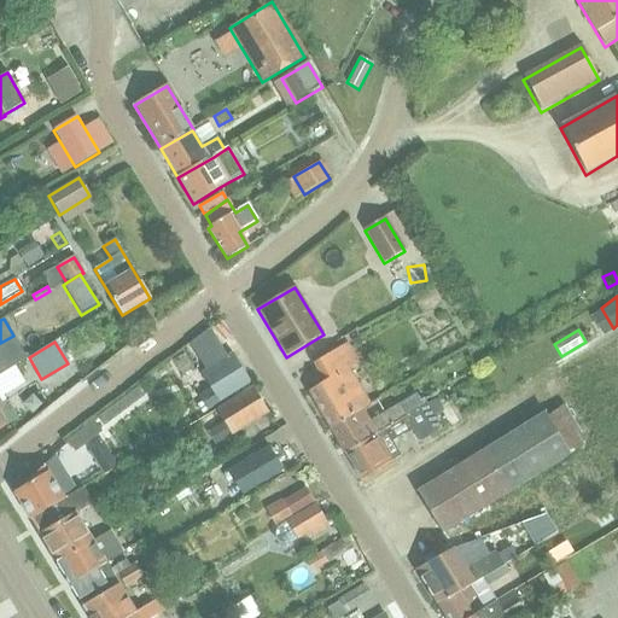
[(331,429),(362,410),(361,410),(369,404),(348,368),(357,362),(347,344),(314,365),(324,380),(308,391),(331,429)]
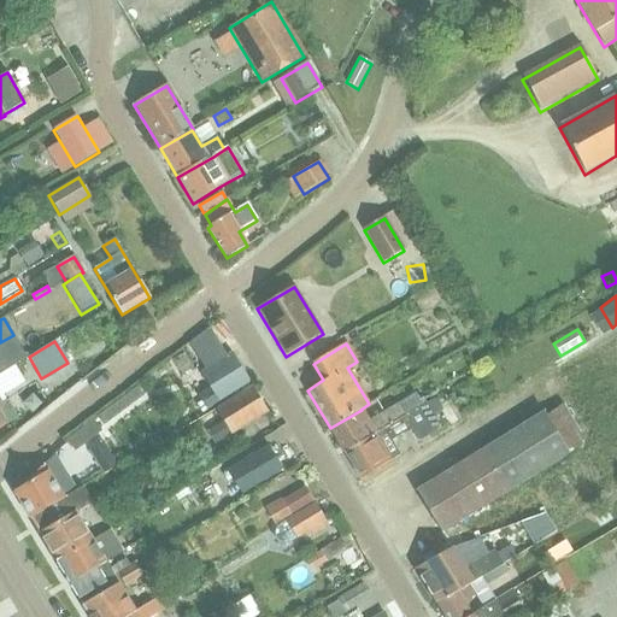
[(183,353),(174,359),(182,375),(193,369),(183,353)]
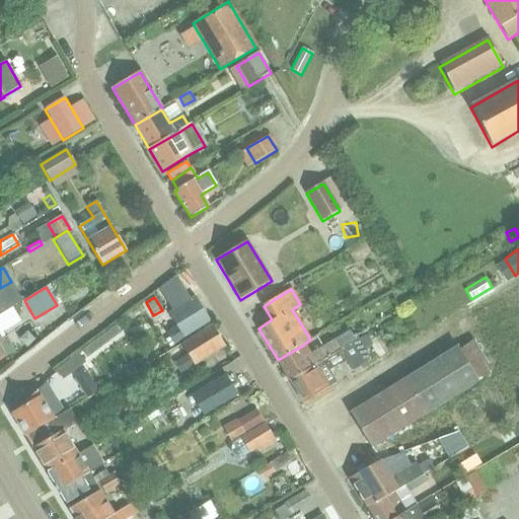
[(177,326),(167,334),(173,344),(184,338),(210,321),(195,297),(169,313),(177,326)]
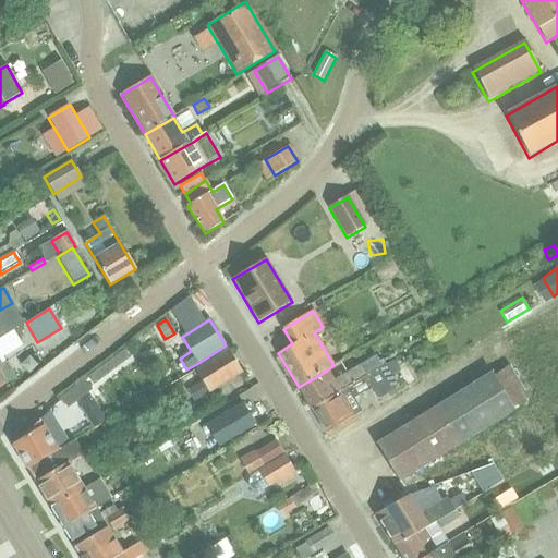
[(0,337),(0,387),(15,377),(5,361),(1,364),(0,362),(0,360),(22,347),(12,330),(7,334),(0,337)]
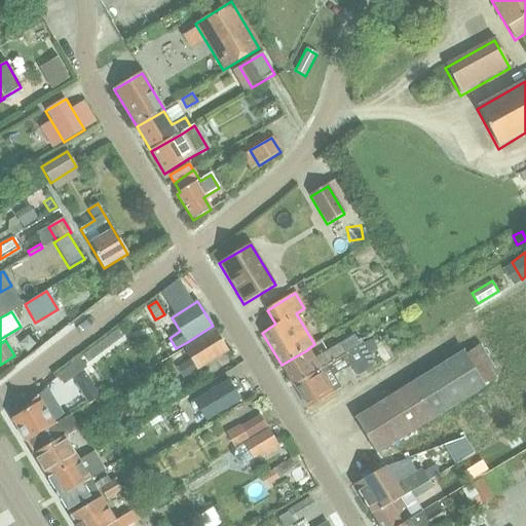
[(117,329),(82,354),(88,363),(122,336),(117,329)]
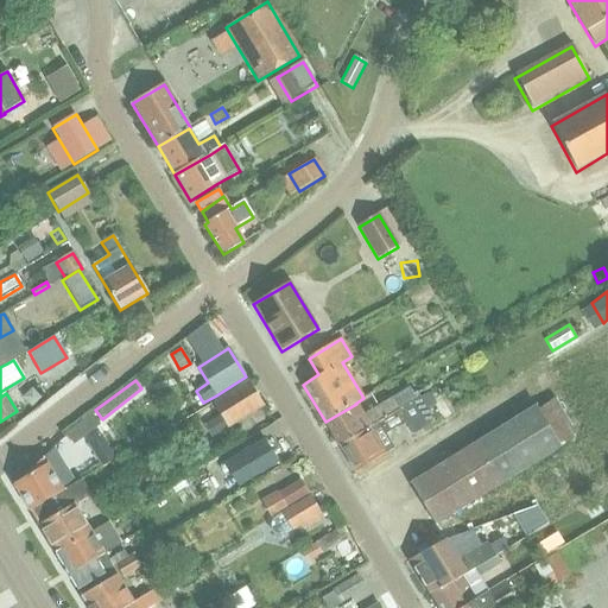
[(227,426),(263,405),(248,380),(211,403),(219,415),(227,426)]
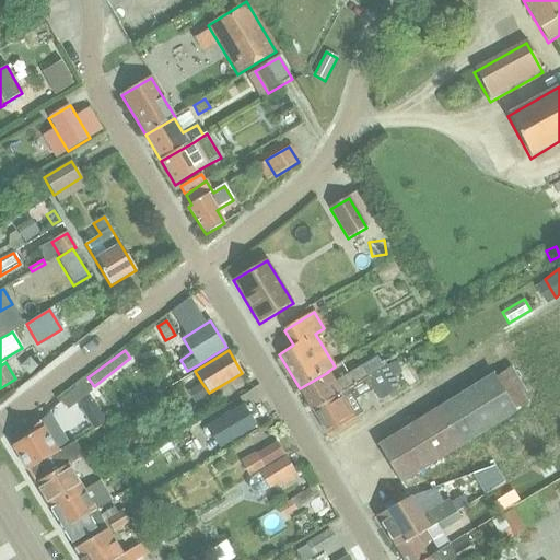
[(328,372),(300,388),(313,411),(387,366),(384,361),(381,362),(377,357),(337,381),(338,382),(335,384),(328,372)]
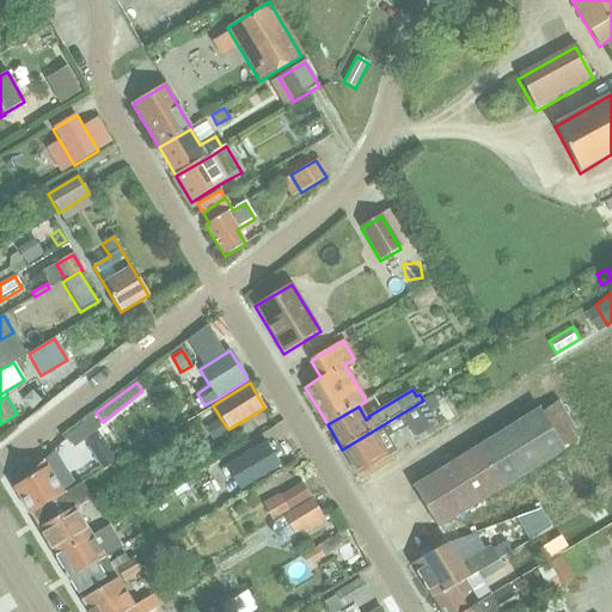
[(342,450),(357,475),(397,452),(389,436),(408,426),(415,438),(438,426),(423,401),(342,450)]
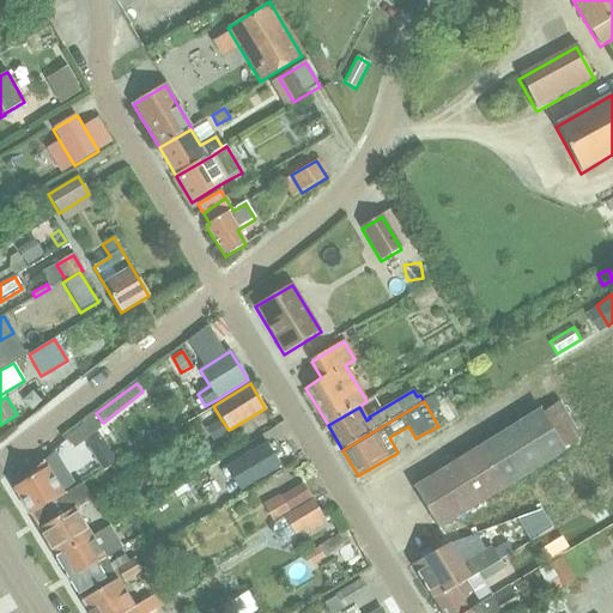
[(554,402),(540,412),(539,410),(413,487),(438,527),(578,441),(554,402)]
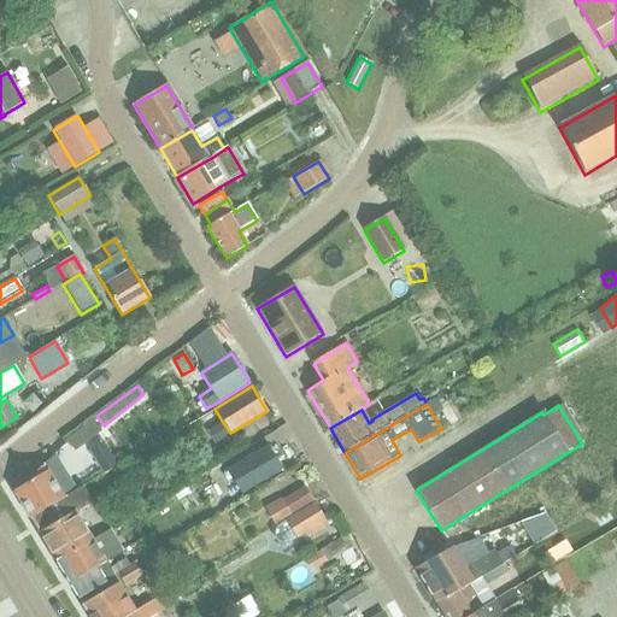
[(94,419),(66,439),(76,451),(103,430),(94,419)]
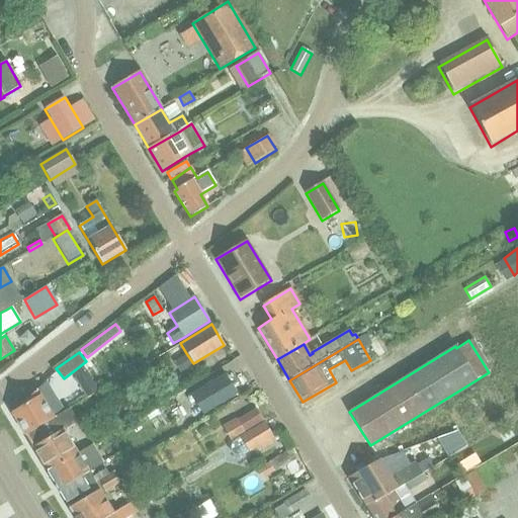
[(186,353),(174,361),(180,372),(183,370),(185,372),(196,369),(193,363),(186,353)]
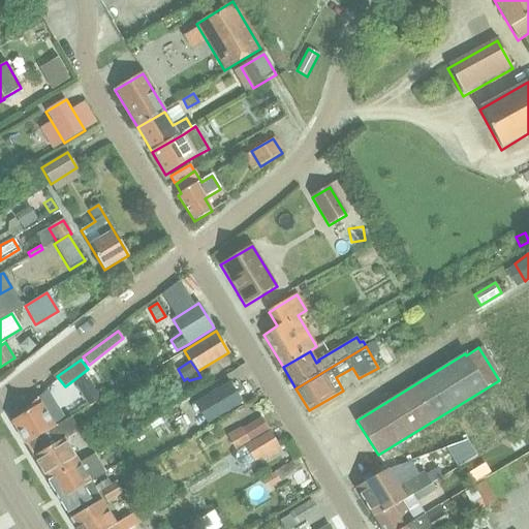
[(242,403),(229,382),(195,403),(208,424),(242,403)]
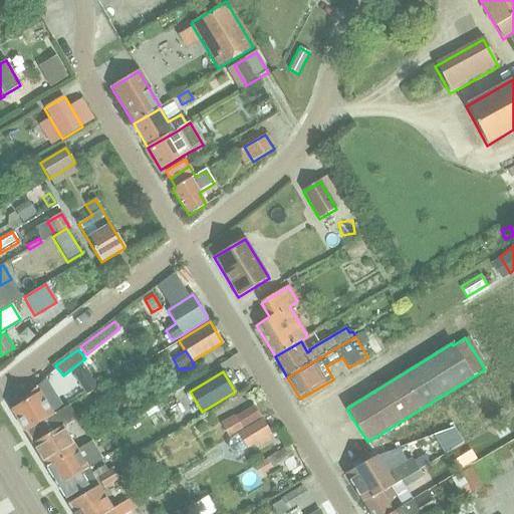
[(25,431),(63,408),(45,377),(23,400),(24,402),(11,409),(25,431)]
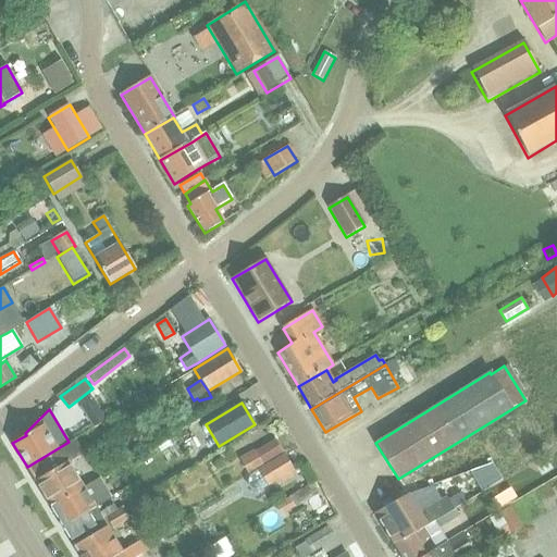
[(74,438),(69,442),(27,467),(50,506),(83,486),(67,461),(83,453),(74,438)]
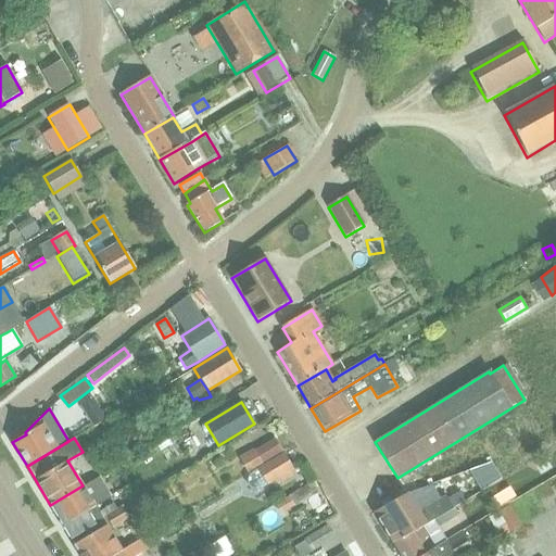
[(247,472),(281,452),(274,440),(254,452),(253,450),(239,458),(247,472)]
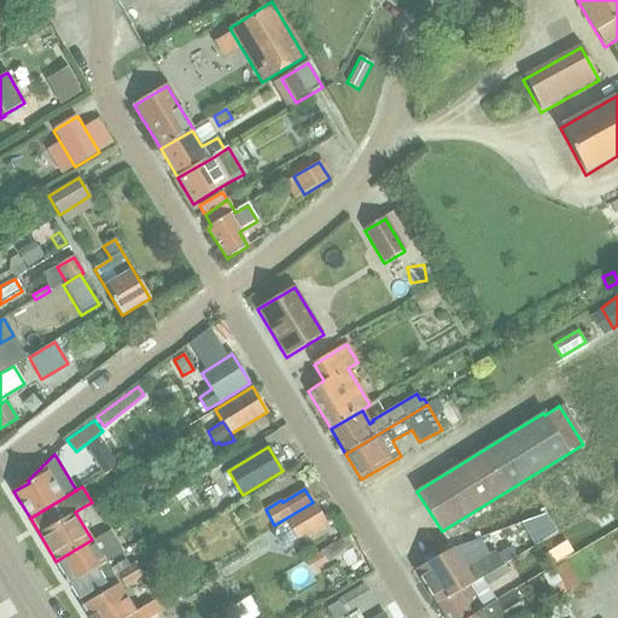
[(326,523),(315,503),(286,522),(297,540),(326,523)]
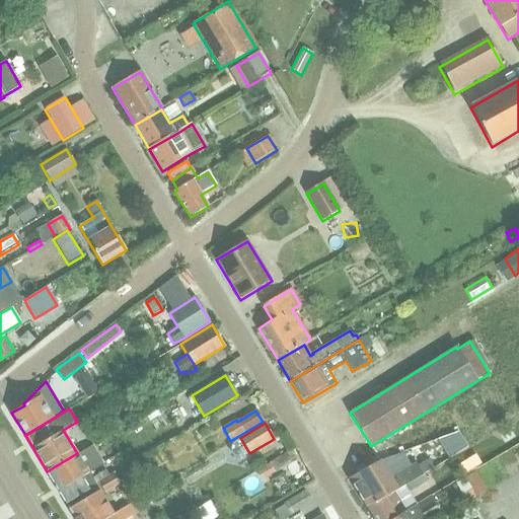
[(459,441),(445,450),(450,458),(464,449),(459,441)]
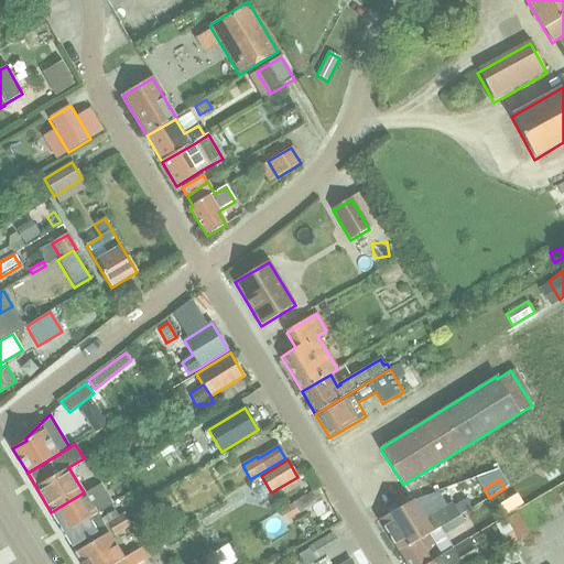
[(315,490),(293,503),(293,505),(299,513),(299,514),(322,500),(315,490)]
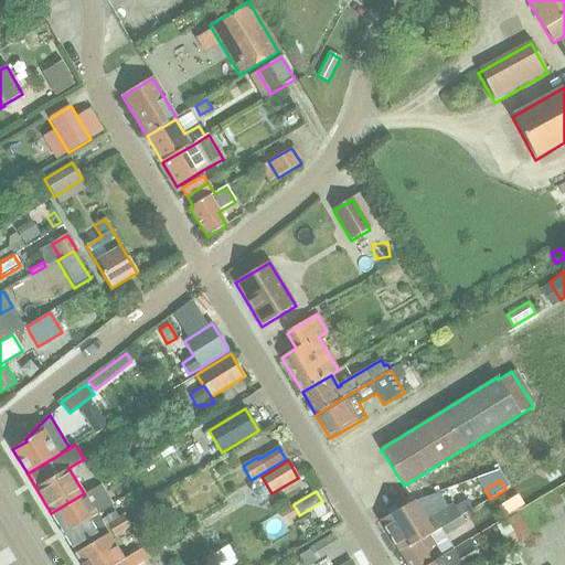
[(72,546),(94,533),(96,532),(96,531),(88,519),(96,513),(84,493),(51,513),(72,546)]
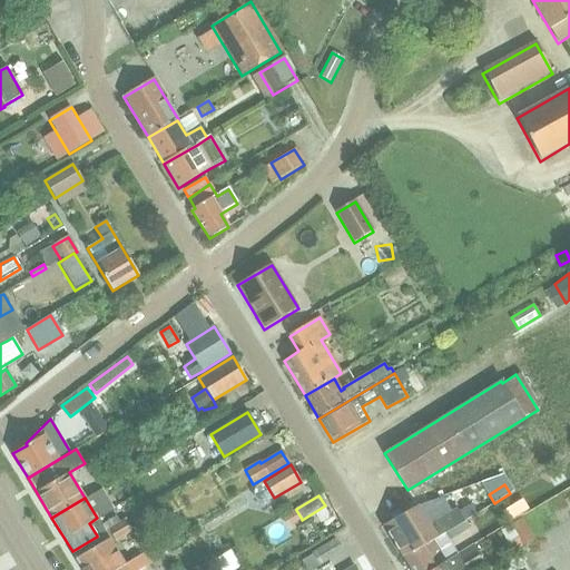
[(416,505),(383,526),(403,558),(432,540),(435,538),(464,521),(459,511),(457,508),(452,510),(444,498),(418,509),(416,505)]
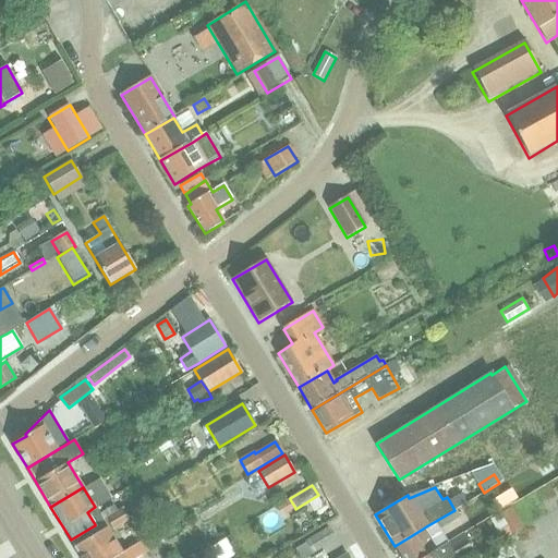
[(461,494),(449,500),(455,510),(466,502),(461,494)]
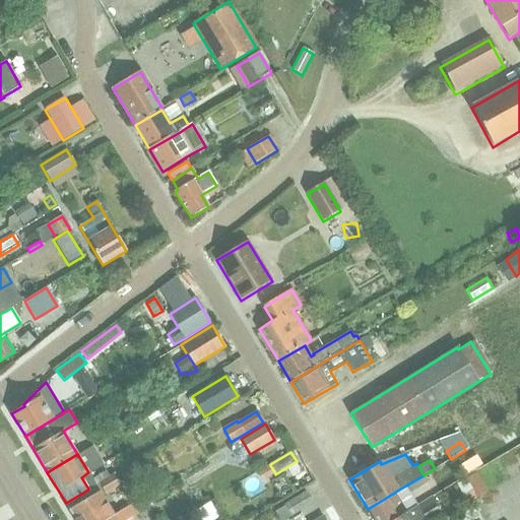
[(270,465),(260,470),(265,479),(275,473),(270,465)]
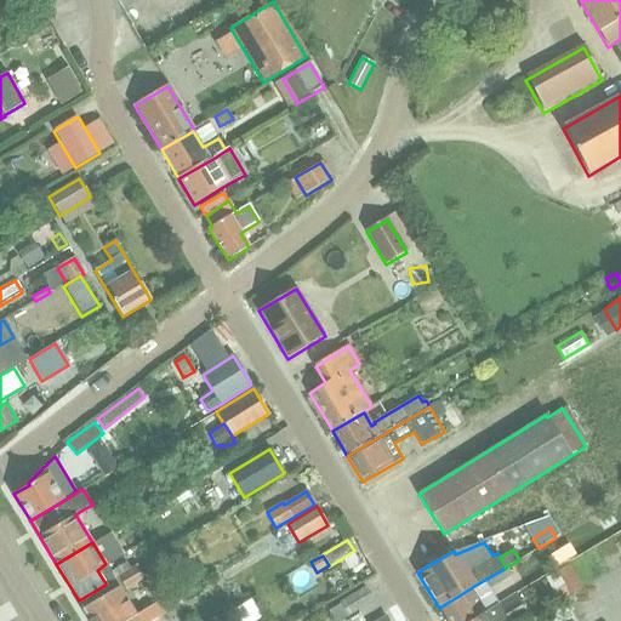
[(108,593),(83,608),(90,620),(125,620),(136,615),(121,591),(143,579),(136,567),(106,584),(106,585),(103,586),(108,593)]
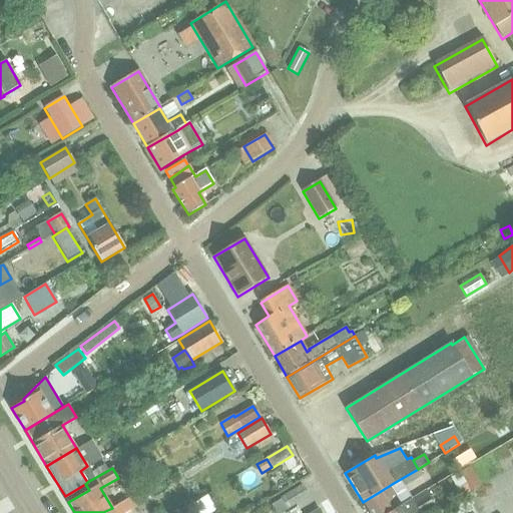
[(469,468),(450,479),(456,488),(465,483),(471,492),(480,486),(469,468)]
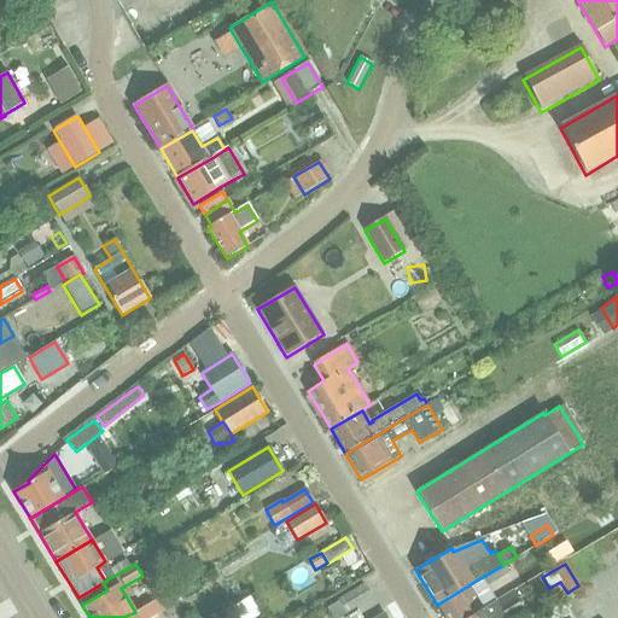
[(472,583),(437,605),(444,617),(468,617),(496,601),(488,587),(509,573),(503,565),(472,583)]
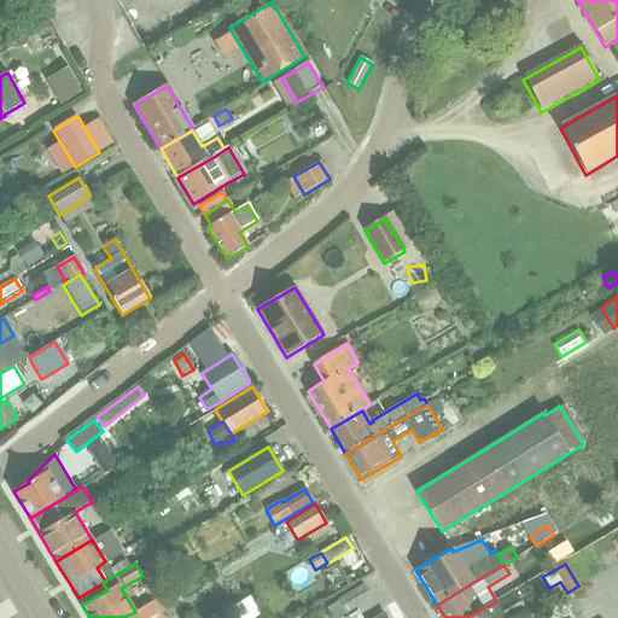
[(337,600),(345,613),(371,598),(362,584),(337,600)]
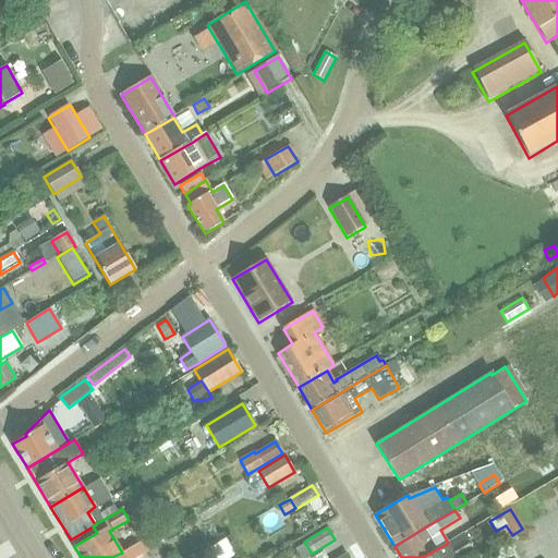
[(462,534),(448,543),(423,557),(456,557),(471,548),(462,534)]
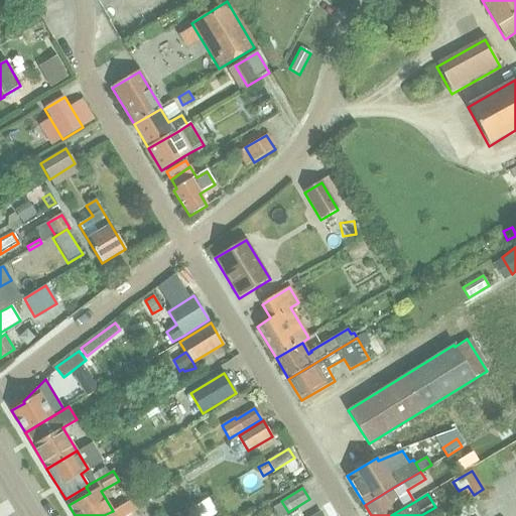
[(195,506),(201,515),(210,515),(217,512),(209,498),(195,506)]
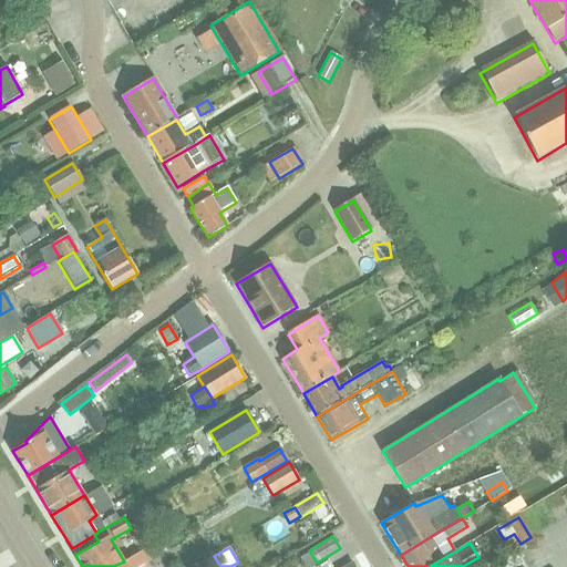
[(144,549),(124,562),(114,566),(138,566),(150,560),(144,549)]
